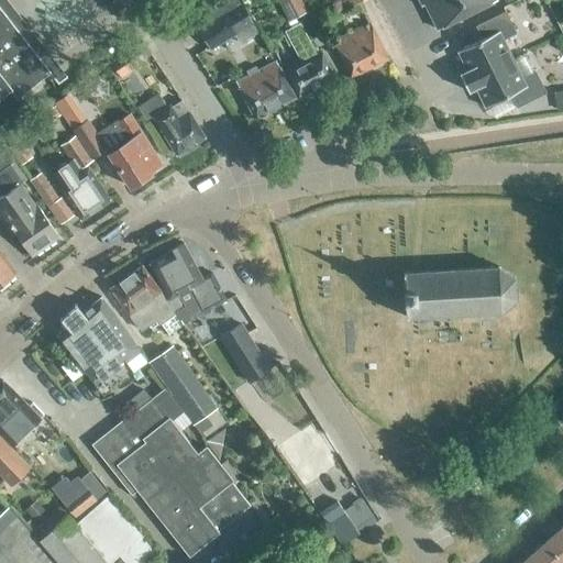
[(278,0),(288,21),(307,12),(301,0),(278,0)]
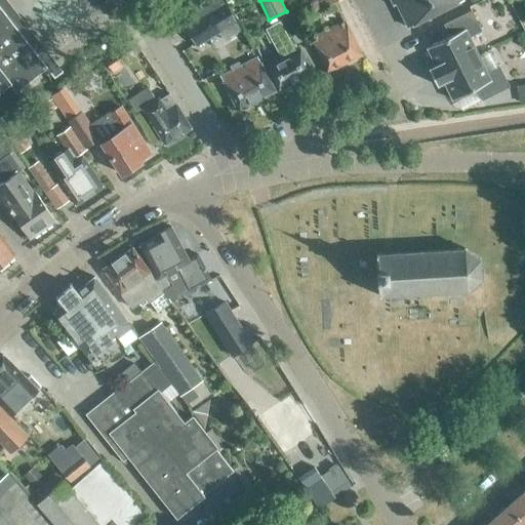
[(394,0),(408,27),(461,0),(394,0)]
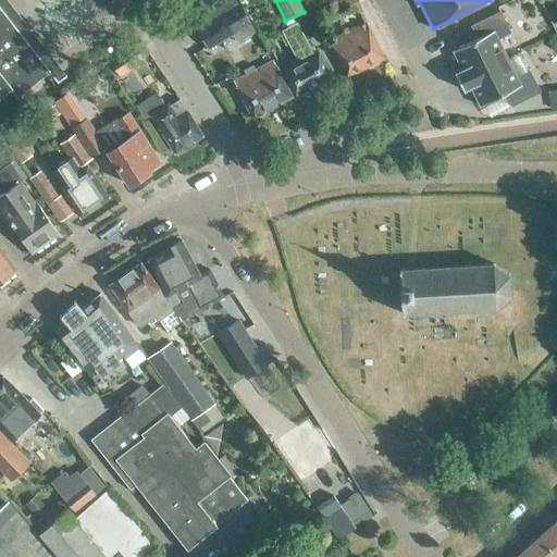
[(249,21),(238,2),(195,25),(207,44),(249,21)]
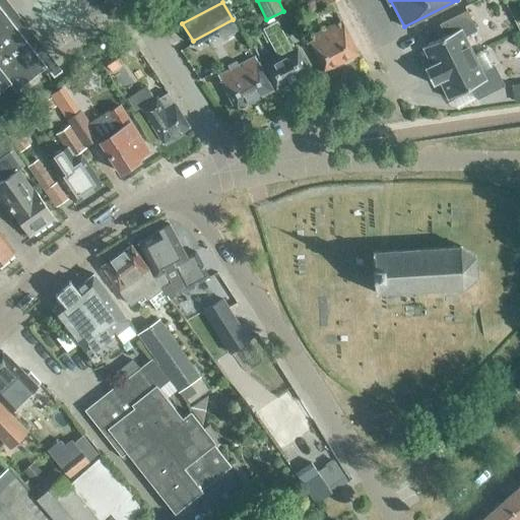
[(0,86),(8,80),(15,89),(46,66),(1,9),(0,9),(0,86)]
